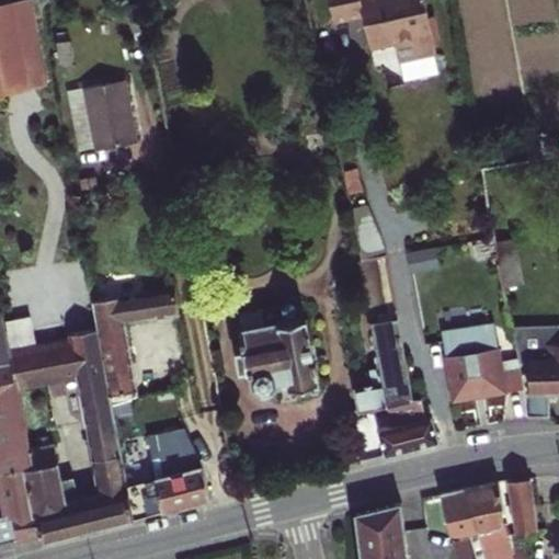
[(20,0),(11,1),(0,2),(0,94),(53,86),(38,0),(20,0)]
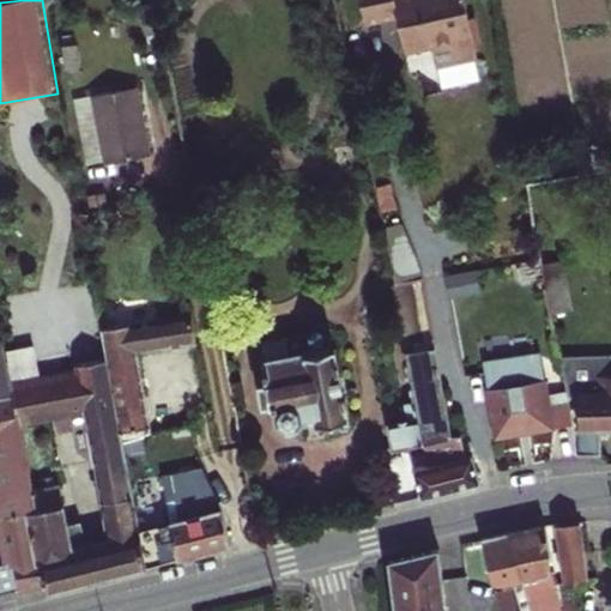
[(393,0),(360,0),(366,26),(397,19),(405,53),(430,47),(435,70),(477,61),(473,50),(479,48),(473,20),(469,22),(464,0),(395,0),(394,0),(393,0)]
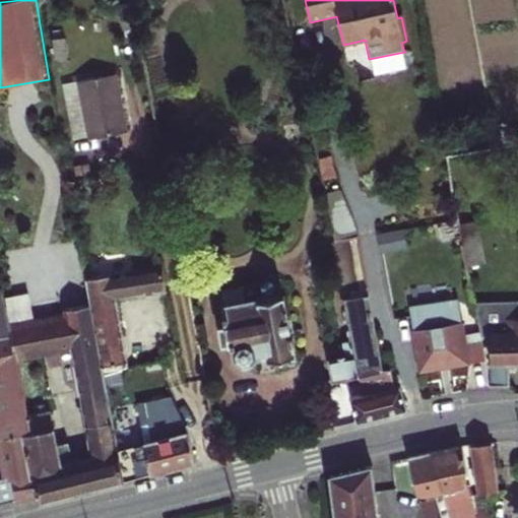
[(63,39),(53,41),(55,61),(66,60),(63,39)]
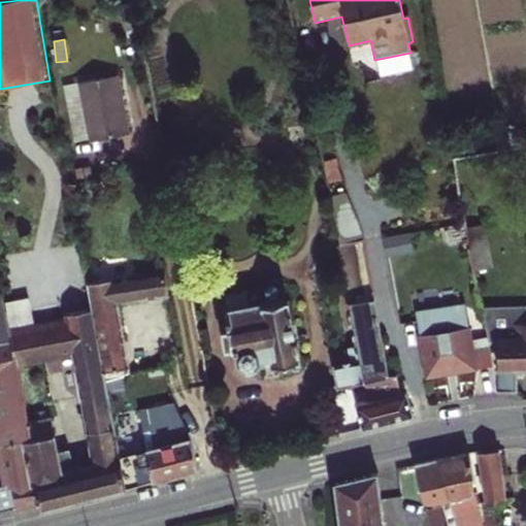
[(119,77),(78,86),(90,143),(130,134),(119,77)]
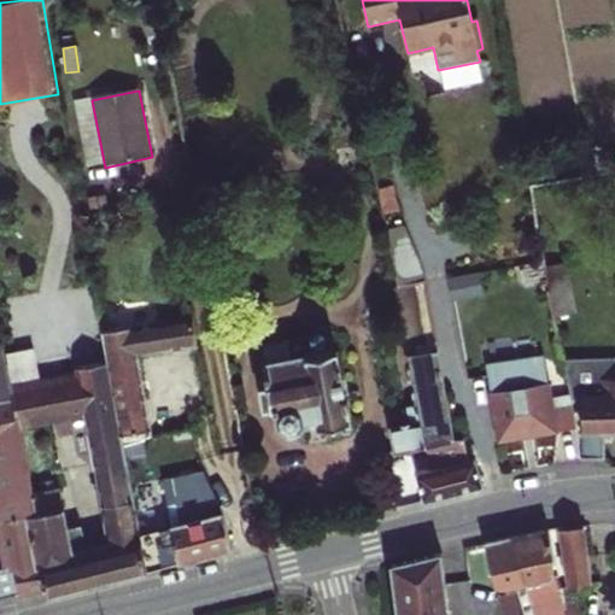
[(392,188),(378,192),(382,216),(397,212),(392,188)]
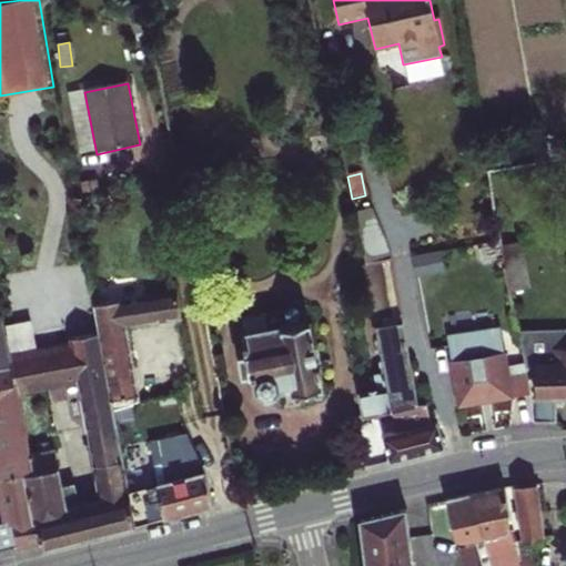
[(372,210),(355,213),(366,264),(390,260),(387,252),(386,244),(372,210)]
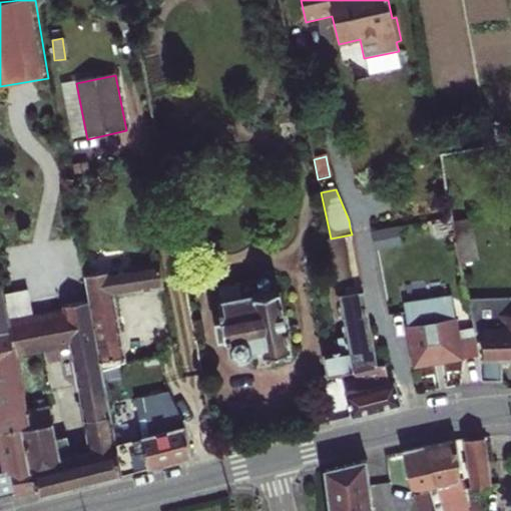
[(453,223),(457,249),(460,265),(479,261),(470,219),(453,223)]
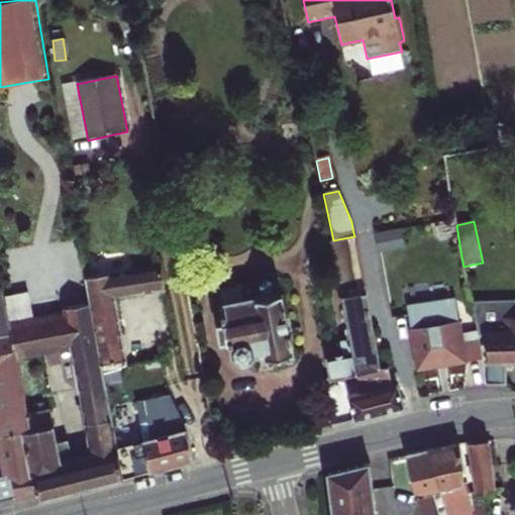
[(404,249),(401,231),(376,236),(379,254),(404,249)]
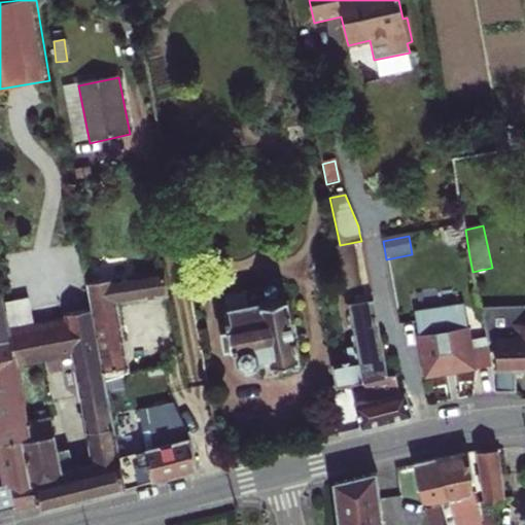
[(340,245),(342,261),(346,299),(353,296),(354,304),(348,305),(356,347),(352,348),(355,364),(335,369),(338,387),(363,382),(388,377),(361,241),(340,245)]
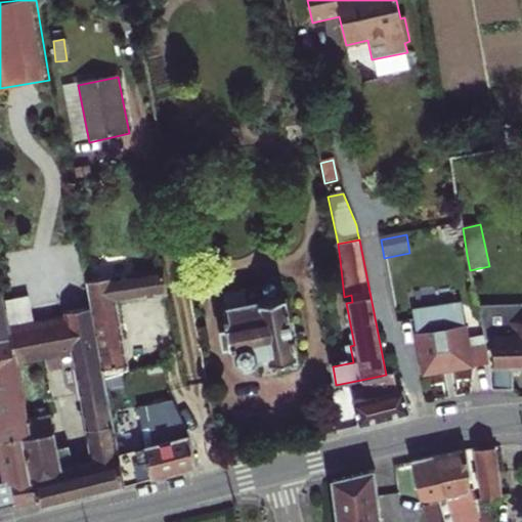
[(94,322),(104,378),(130,373),(124,337),(117,303),(167,296),(163,272),(86,284),(91,308),(94,322)]
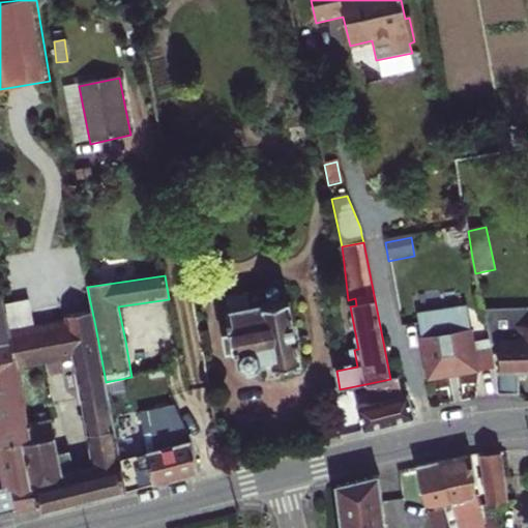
[(285,286),(233,297),(236,316),(223,318),(226,336),(220,338),(223,356),(234,354),(237,365),(244,372),(247,373),(259,371),(261,361),(269,360),(271,371),(274,369),(275,377),(287,374),(297,372),(296,365),(300,363),(285,286)]
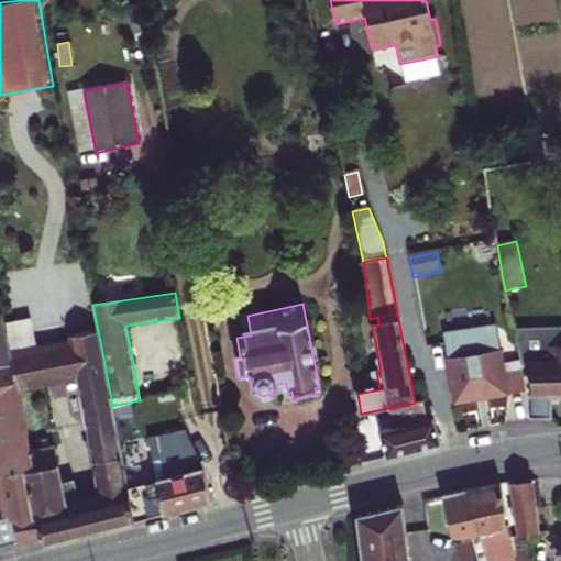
[(10,356),(1,312),(0,312),(0,367),(11,365),(10,356)]
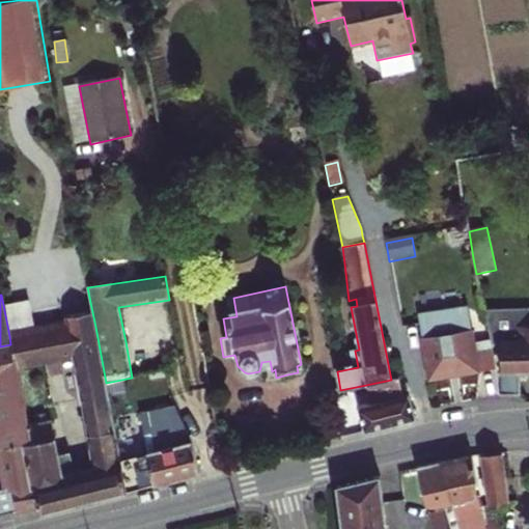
[(498,346),(500,397),(517,396),(519,396),(518,373),(528,372),(528,310),(483,312),(486,329),(491,347),(498,346)]
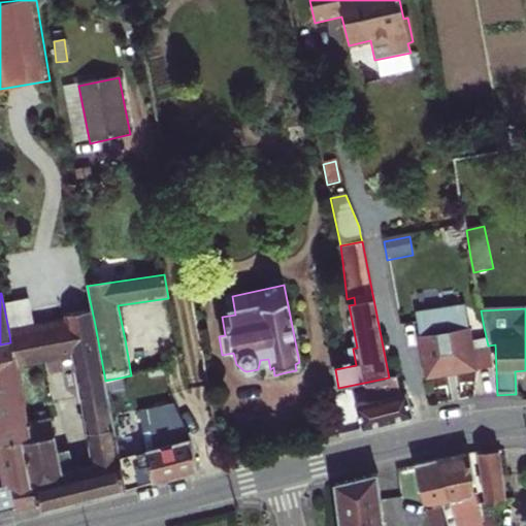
[(30,441),(26,441),(40,504),(41,511),(84,499),(126,489),(120,458),(105,381),(95,325),(92,310),(67,316),(68,323),(54,326),(60,357),(71,355),(94,471),(75,475),(70,451),(58,454),(50,417),(26,422),(30,441)]
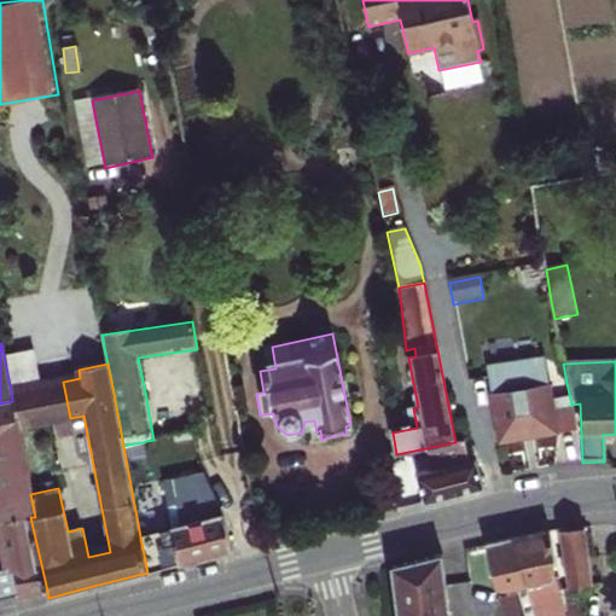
[(575,430),(567,383),(548,388),(545,368),(487,377),(498,442),(536,436),(575,430)]
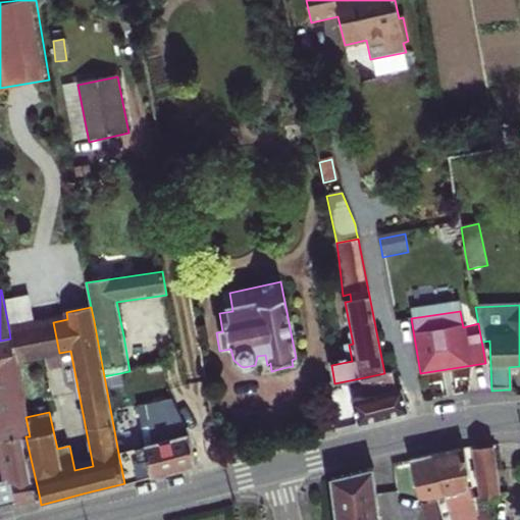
[(53,322),(9,330),(10,339),(15,361),(59,353),(53,322)]
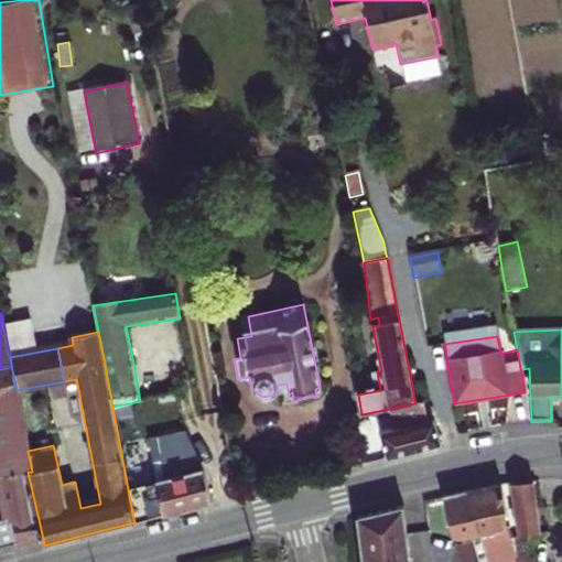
[(0,450),(6,477),(0,477),(0,493),(6,521),(0,522),(2,536),(4,549),(43,539),(28,472),(32,472),(28,451),(17,390),(11,366),(0,368),(0,450)]
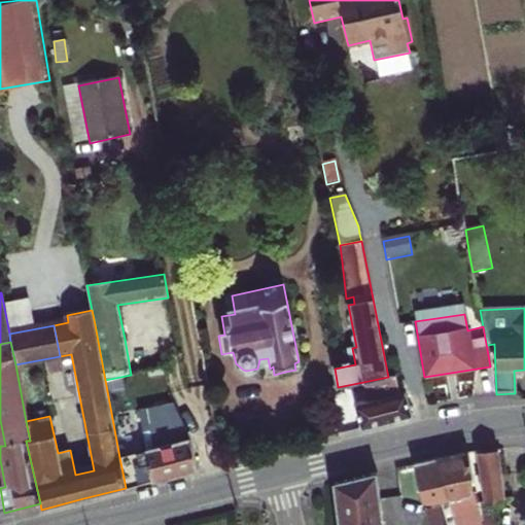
[(363,382),(368,403),(399,395),(394,375),(388,377),(363,382)]
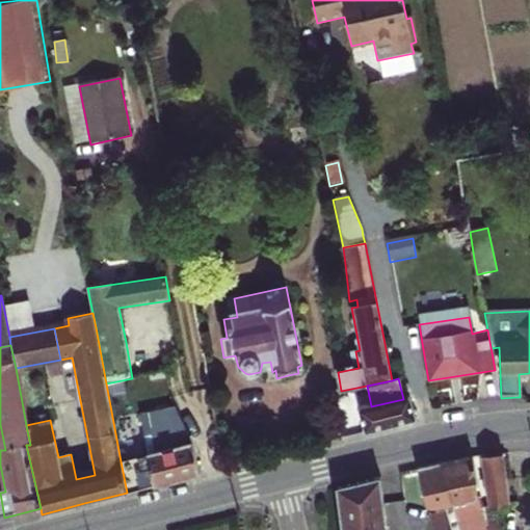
[(329,394),(322,395),(325,411),(333,408),(330,399),(329,394)]
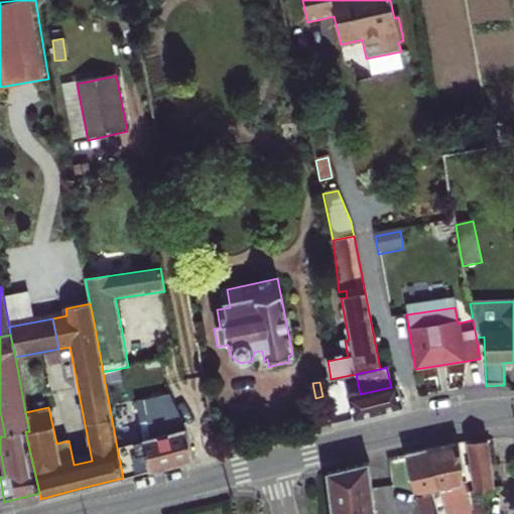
[(348,397),(354,420),(375,415),(389,411),(403,407),(401,401),(397,386),(391,387),(360,394),(348,397)]
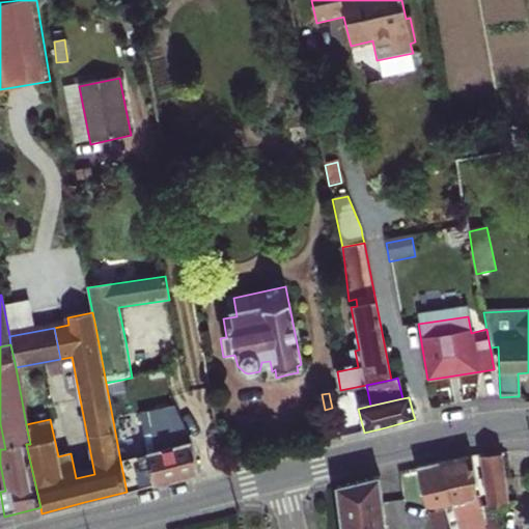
[(120,461),(127,492),(163,482),(199,474),(189,436),(188,437),(174,408),(140,414),(148,454),(120,461)]
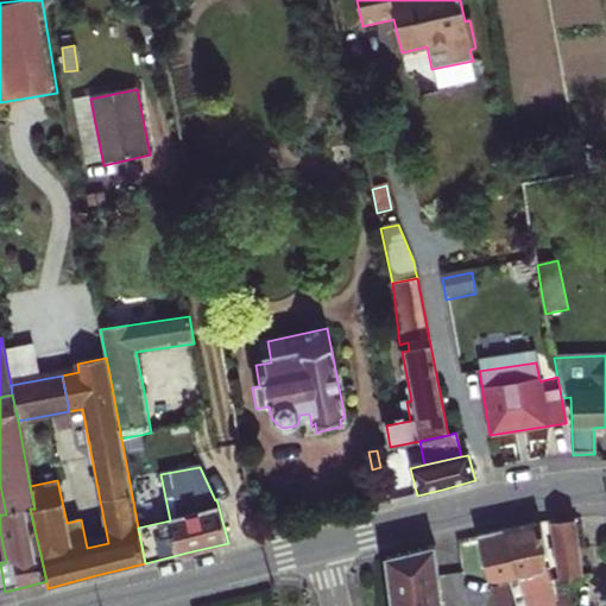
[(383,475),(389,503),(398,502),(417,496),(410,468),(383,475)]
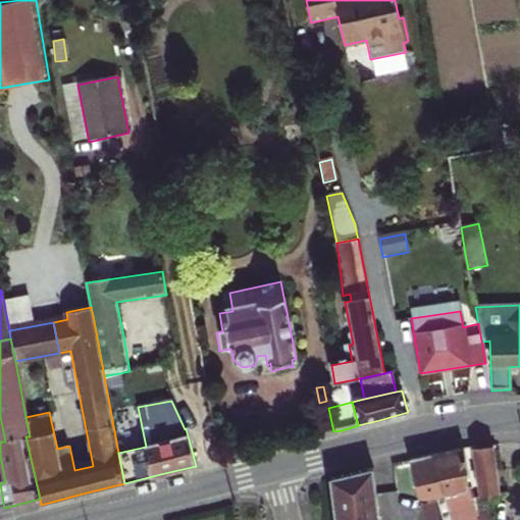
[(499,495),(492,447),(482,448),(472,449),(477,497),(470,499),(472,513),(487,511),(485,497),(499,495)]
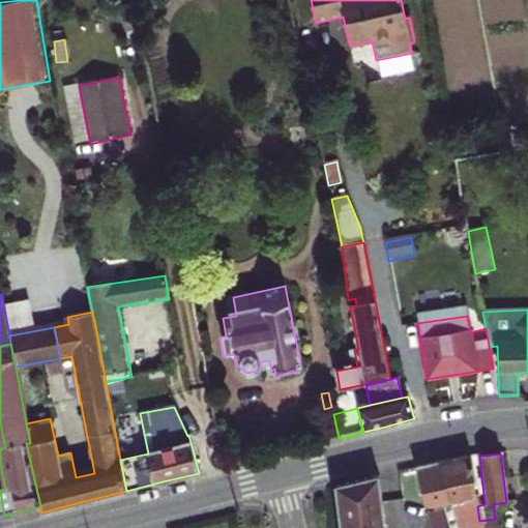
[(453,459),(438,463),(442,486),(444,485),(449,503),(451,505),(458,527),(473,527),(480,526),(479,521),(477,506),(470,479),(473,479),(470,455),(453,459)]
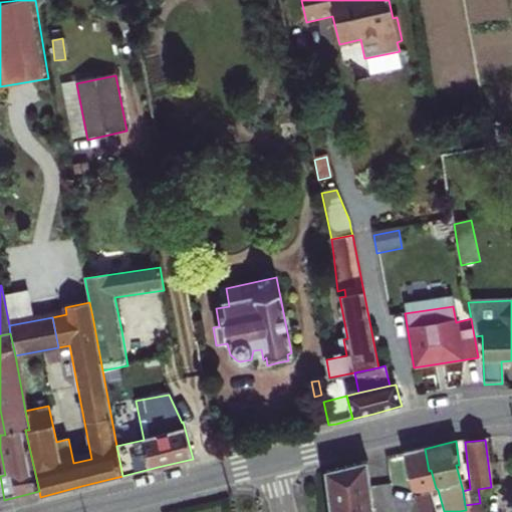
[(429,471),(425,449),(413,451),(402,454),(415,502),(417,511),(444,511),(438,490),(436,488),(431,470),(429,471)]
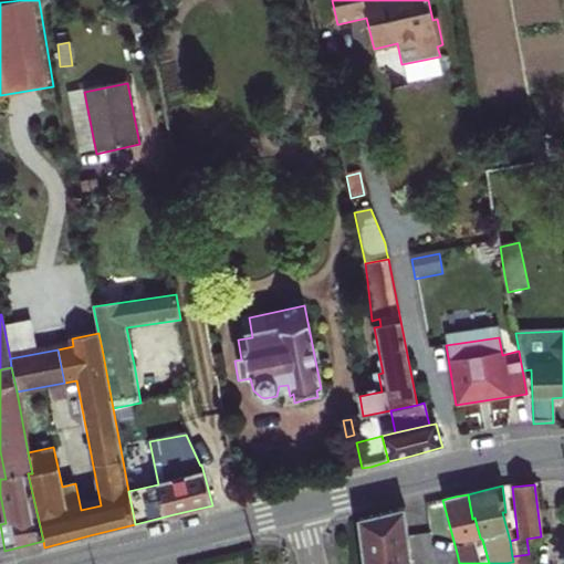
[(356,519),(359,545),(357,547),(357,550),(358,552),(361,553),(362,563),(410,563),(404,508),(379,513),(356,519)]
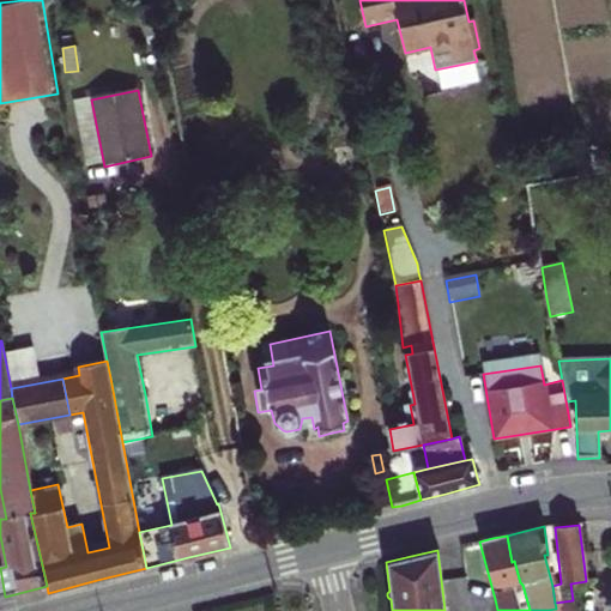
[(574,610),(573,600),(555,603),(556,609),(556,610),(574,610)]
